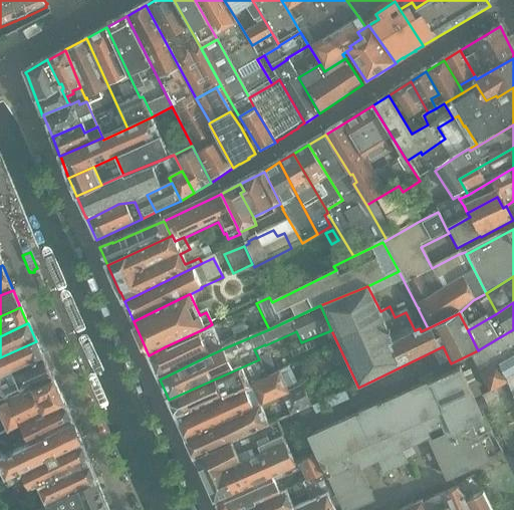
[(500,367),(513,358),(513,333),(488,348),(471,359),(490,396),(508,386),(500,367)]
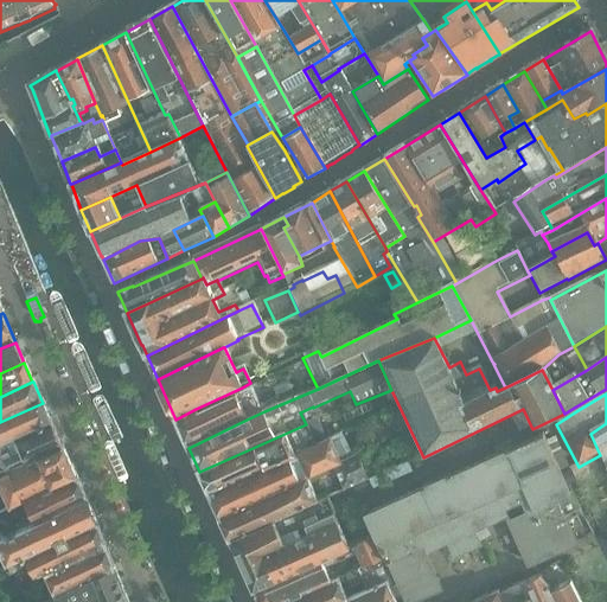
[(196,409),(176,420),(189,448),(247,420),(235,396),(198,412),(196,409)]
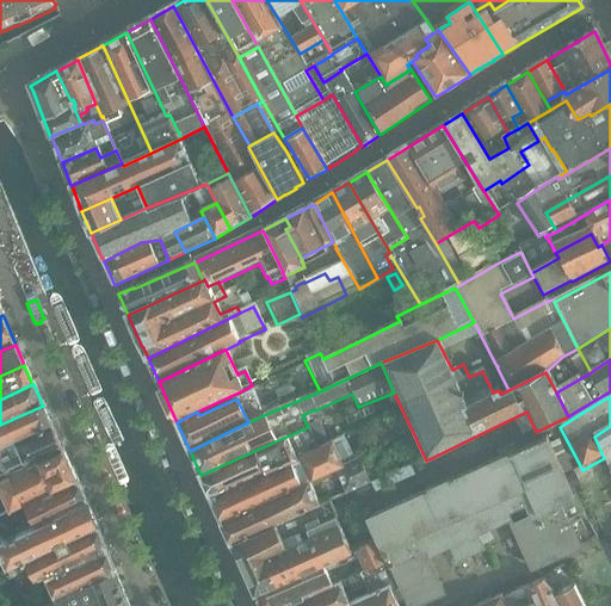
[(43,406),(0,425),(0,447),(51,426),(43,406)]
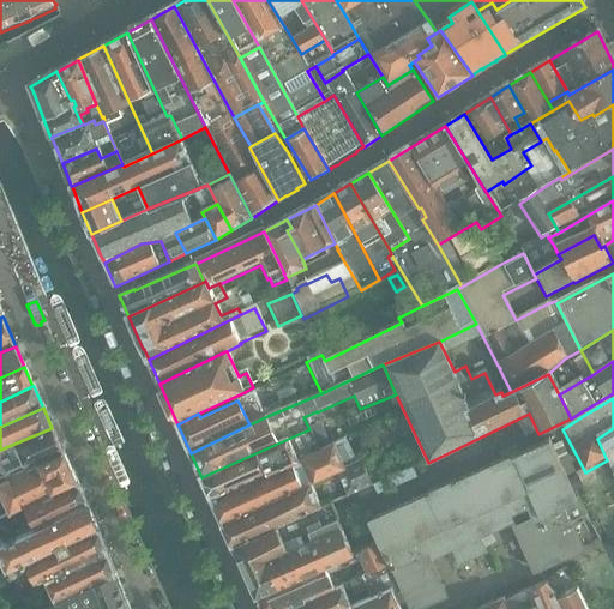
[(0,483),(64,453),(52,428),(0,450),(0,483)]
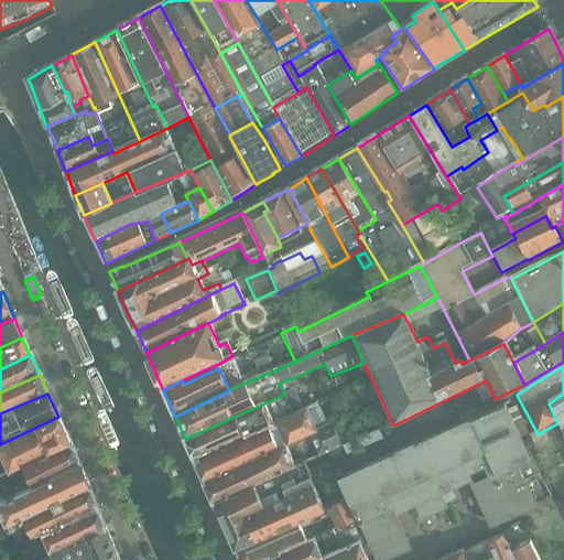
[(563,438),(563,394),(549,404),(557,423),(563,438)]
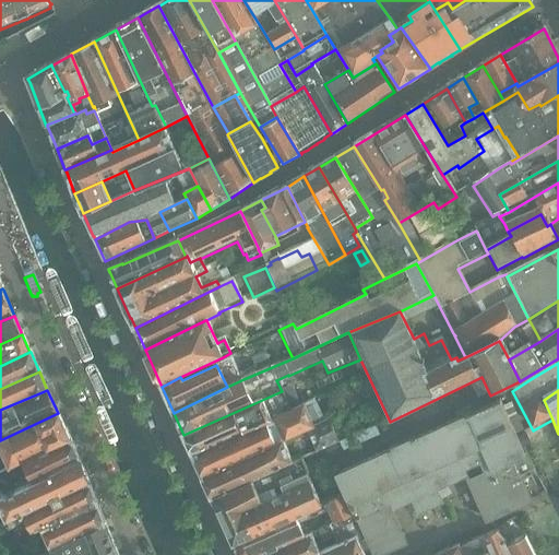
[(282,391),(183,435),(193,457),(292,411),(282,391)]
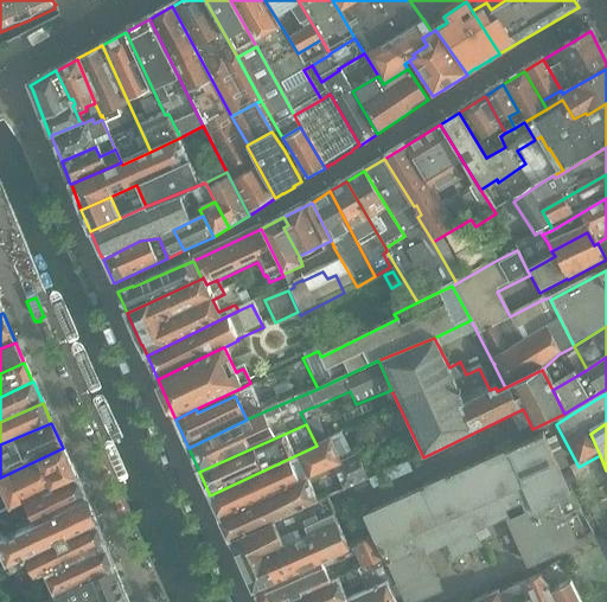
[(317,446),(210,495),(221,519),(352,459),(342,436),(330,441),(317,447),(317,446)]
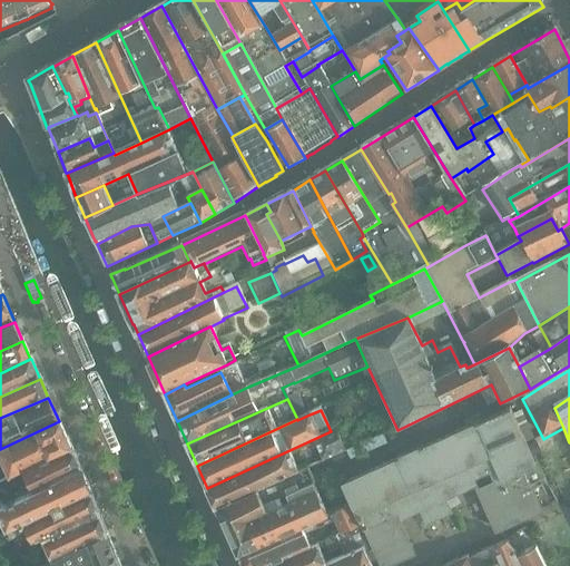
[(428,524),(451,513),(445,499),(474,486),(475,486),(472,478),(491,470),(498,485),(523,472),(532,494),(547,487),(537,466),(536,466),(511,411),(422,449),(421,447),(397,458),(399,459),(342,485),(351,506),(361,527),(362,530),(394,515),(401,513),(403,518),(422,509),(428,524)]
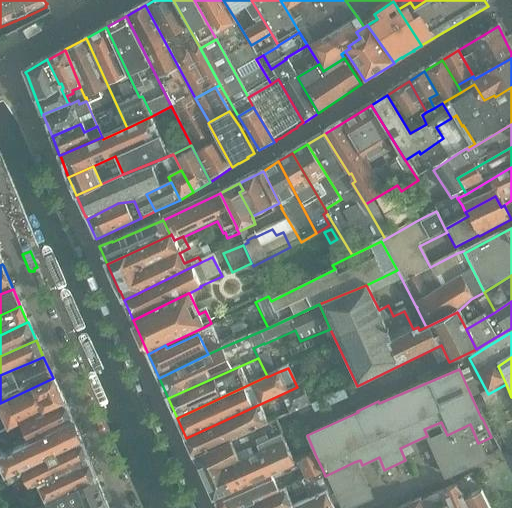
[(0,433),(20,424),(64,403),(53,378),(0,403),(0,433)]
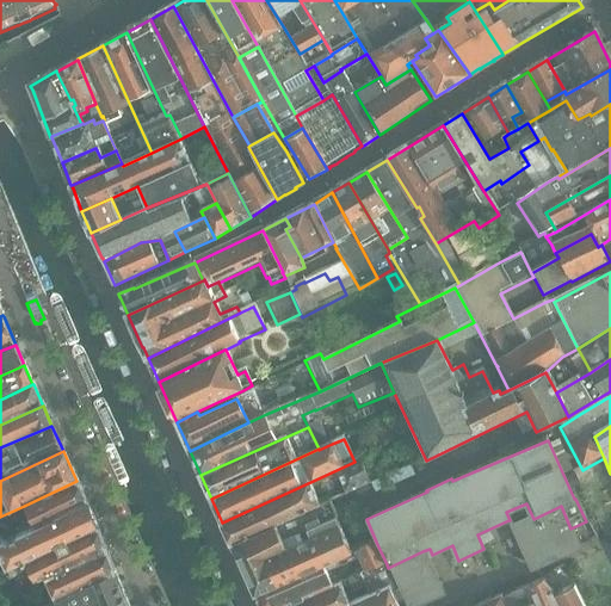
[(320,506),(313,490),(338,478),(346,496),(371,484),(360,459),(355,462),(222,523),(233,546),(320,506)]
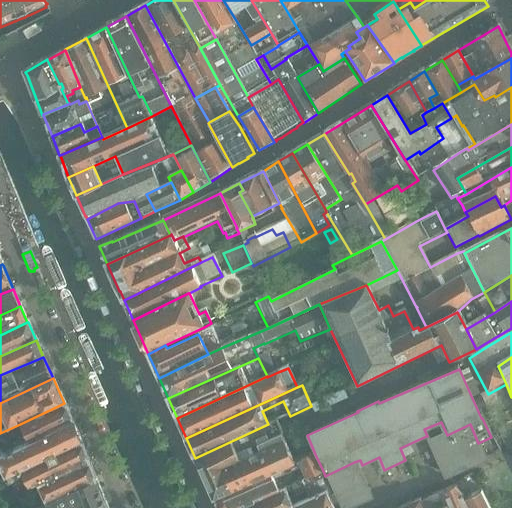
[(64,403),(20,424),(30,443),(73,423),(64,403)]
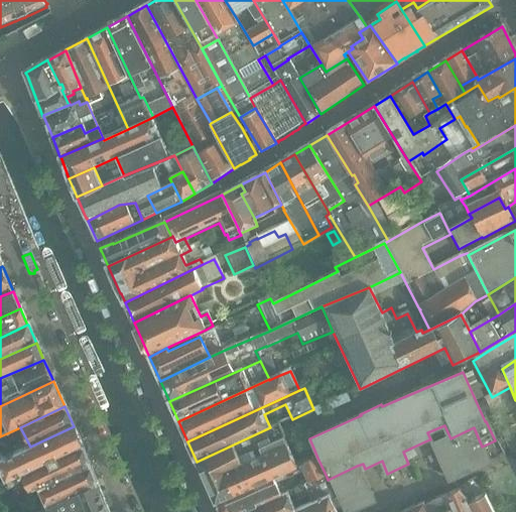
[(270,427),(197,462),(216,504),(217,504),(217,506),(297,469),(296,468),(277,424),(270,427)]
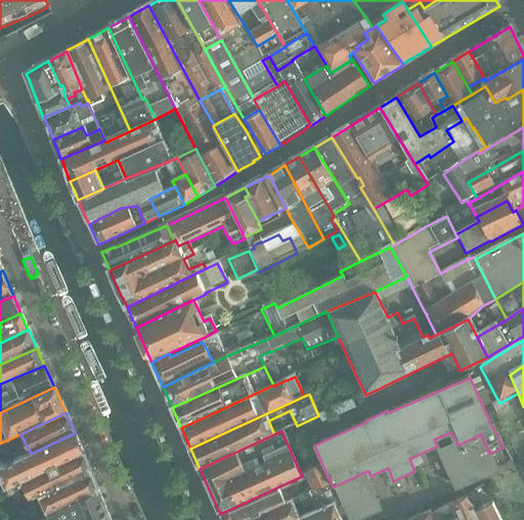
[(451,432),(434,439),(437,446),(436,446),(456,490),(461,489),(497,472),(489,453),(481,434),(457,445),(451,432)]
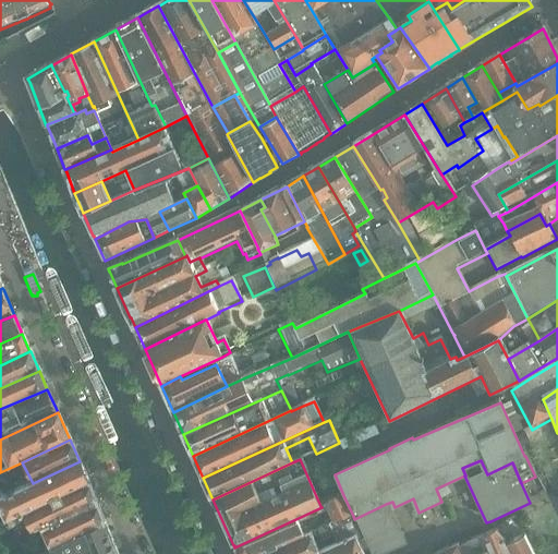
[(3,498),(0,500),(0,508),(5,520),(88,482),(80,461),(33,483),(3,498)]
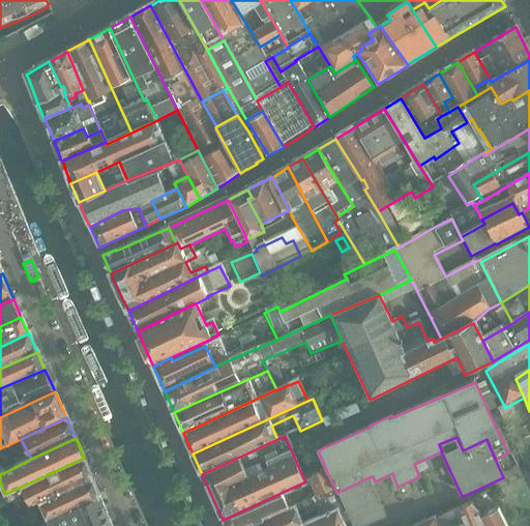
[(5,494),(6,496),(5,497),(9,506),(22,500),(18,491),(23,489),(30,505),(38,501),(91,476),(84,458),(5,494)]
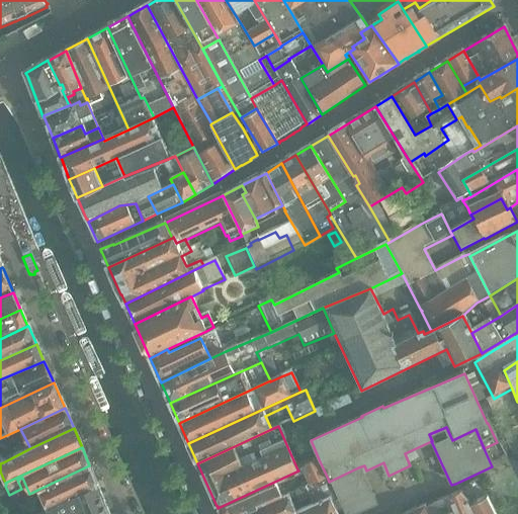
[(254,513),(303,492),(328,479),(319,459),(297,469),(298,470),(218,508),(221,513),(254,513)]
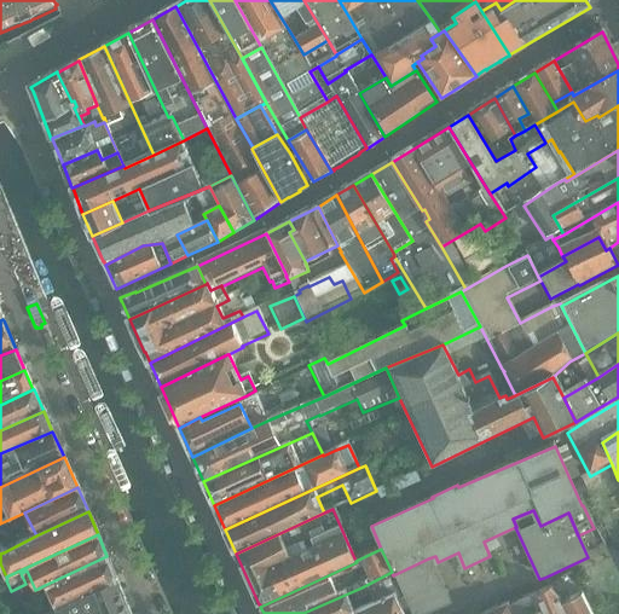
[(106,556),(45,585),(58,612),(116,581),(106,556)]
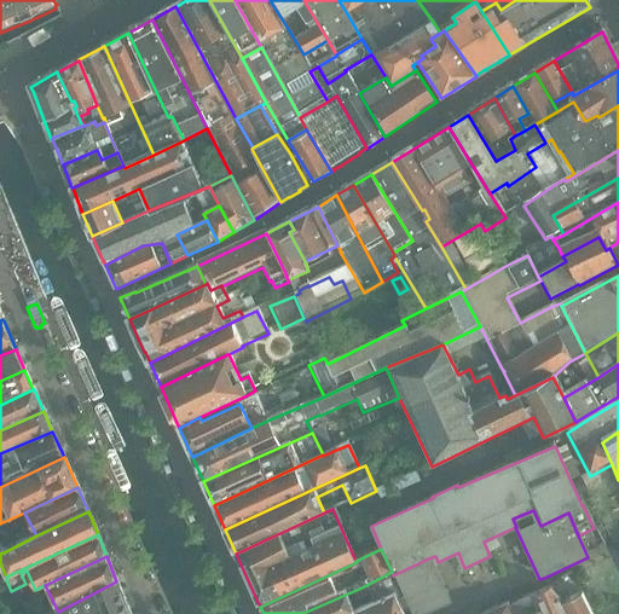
[(431,613),(450,606),(428,559),(393,575),(392,572),(362,588),(371,608),(362,613),(431,613)]
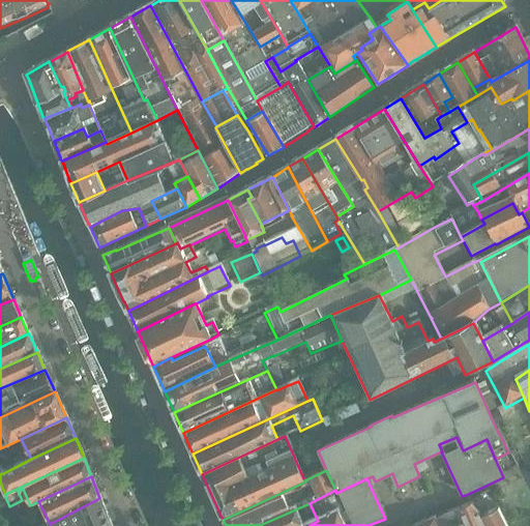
[(110,525),(99,498),(50,524),(47,525),(110,525)]
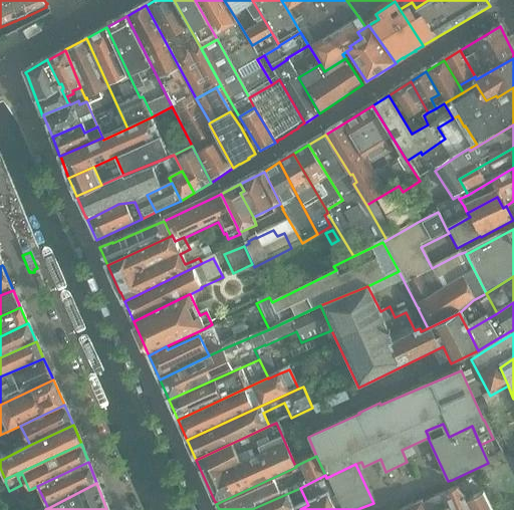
[(490,509),(483,495),(472,501),(468,493),(462,486),(456,489),(463,498),(464,497),(470,509),(490,509)]
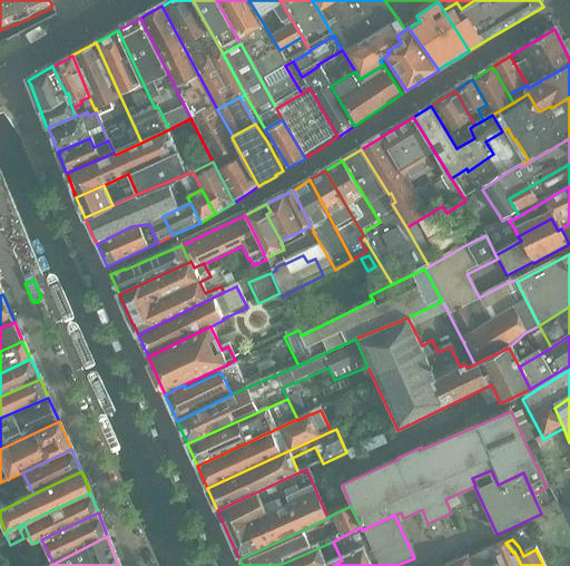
[(333,542),(279,565),(333,565),(342,560),(333,542)]
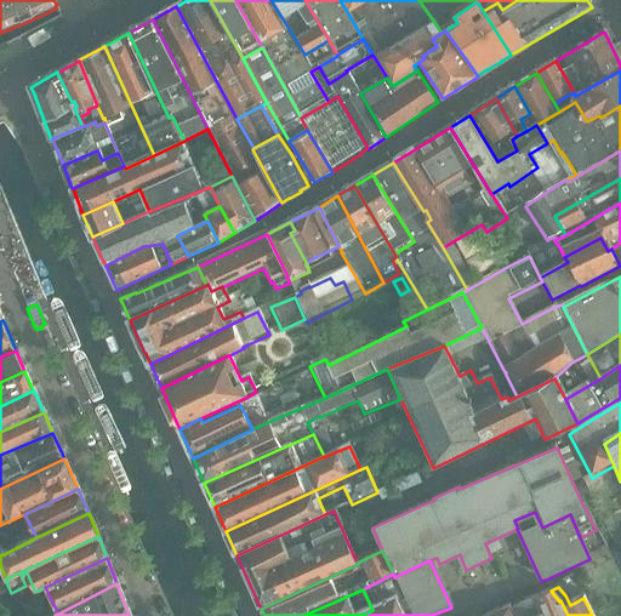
[(548,592),(536,598),(543,615),(568,615),(560,600),(559,602),(551,591),(548,592)]
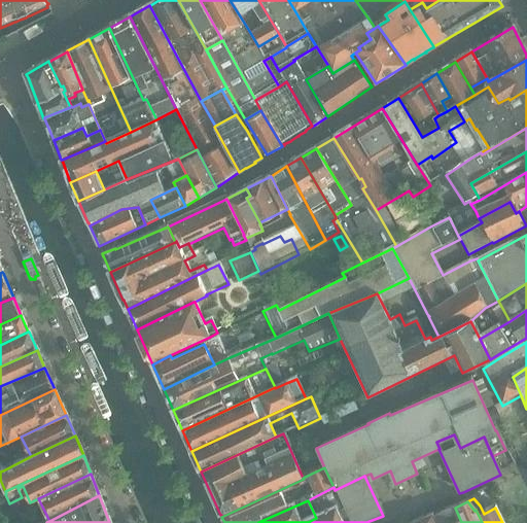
[(461,522),(455,508),(434,518),(436,522),(461,522)]
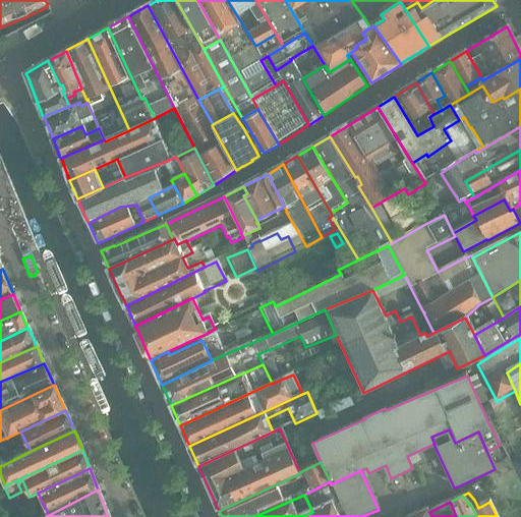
[(431,516),(429,512),(427,508),(411,516),(431,516)]
